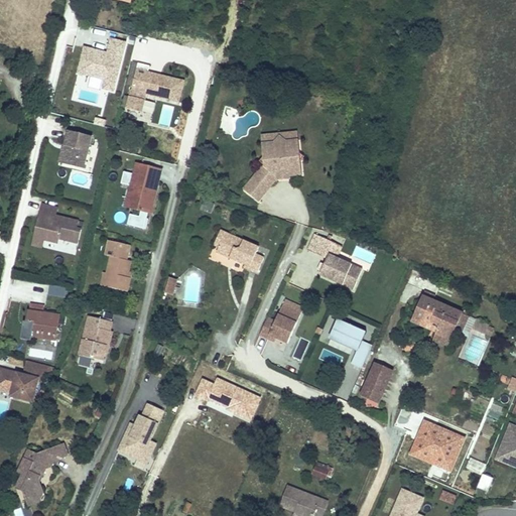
[(107,51),(83,45),(76,74),(103,80),(101,88),(116,92),(127,41),(110,37),(107,51)]
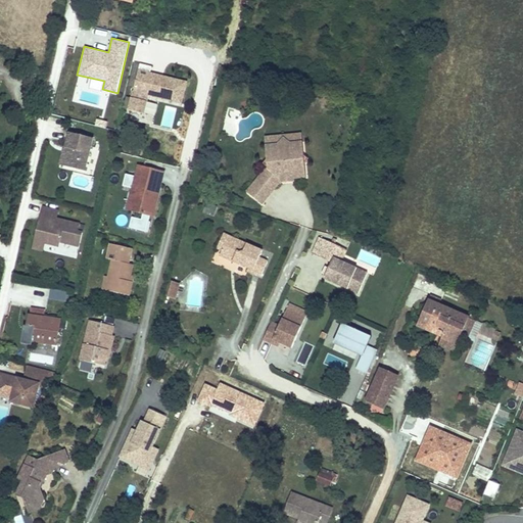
[(214,76),(217,65),(210,64),(207,75),(214,76)]
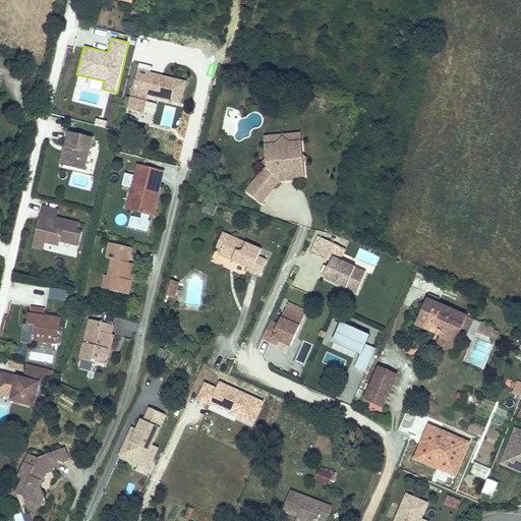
[(179,105),(184,83),(155,76),(154,79),(149,77),(149,74),(137,71),(127,111),(142,115),(147,97),(151,98),(179,105)]
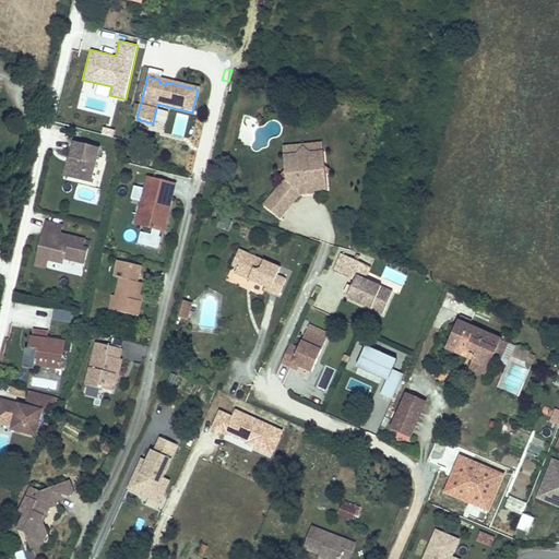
[(159,108),(156,121),(166,123),(168,110),(159,108)]
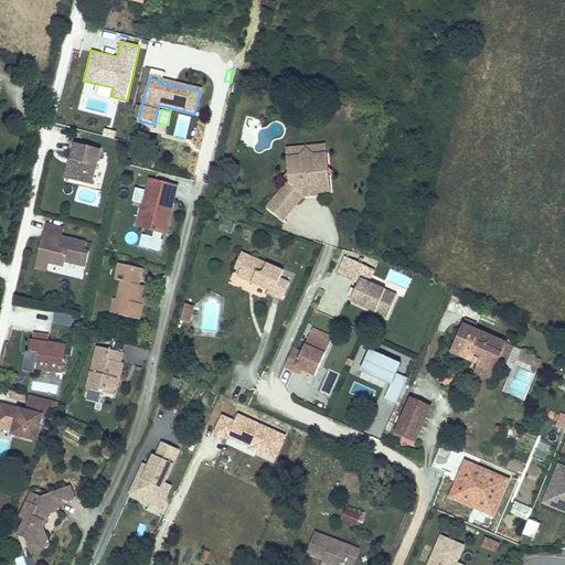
[(91,185),(99,150),(74,144),(70,159),(70,160),(72,161),(67,180),(91,185)]
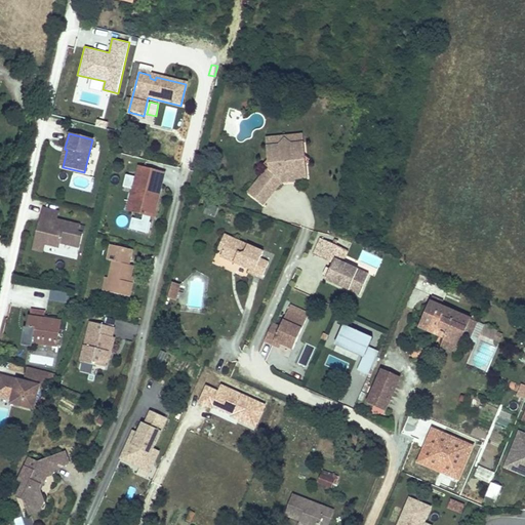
[(267,203),(283,182),(284,179),(292,179),(294,182),(307,182),(306,168),(301,164),(306,159),(305,146),(292,147),(288,144),(286,142),(283,144),(280,148),(268,149),(268,161),(273,165),(269,170),(251,191),(267,203)]
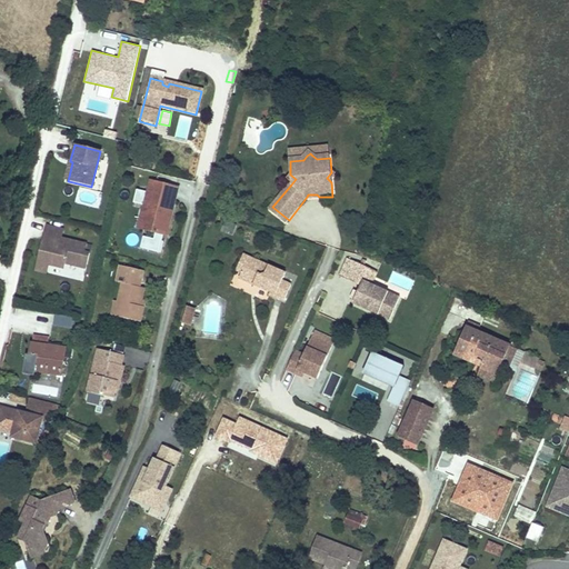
[(68,181),(72,162),(70,161),(69,160),(63,180),(68,181)]
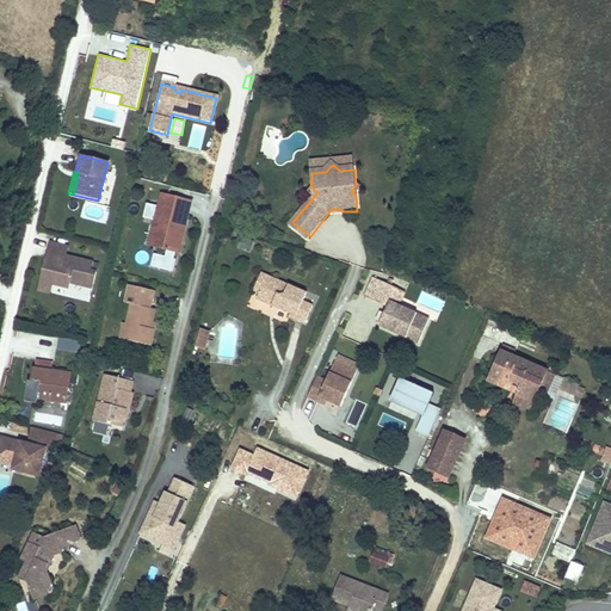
[(360,190),(356,185),(351,191),(356,196),(360,190)]
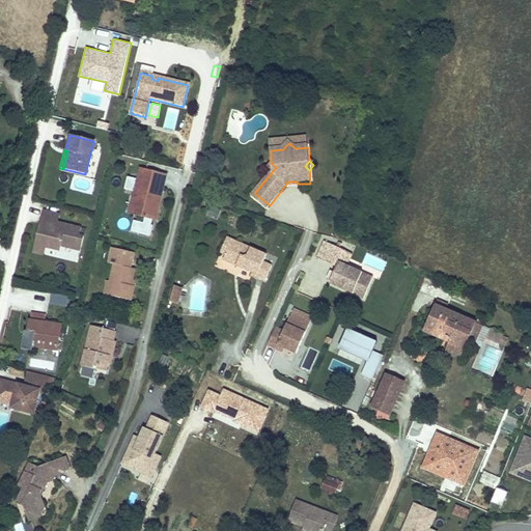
[(276,167),(271,163),(267,168),(272,172),(276,167)]
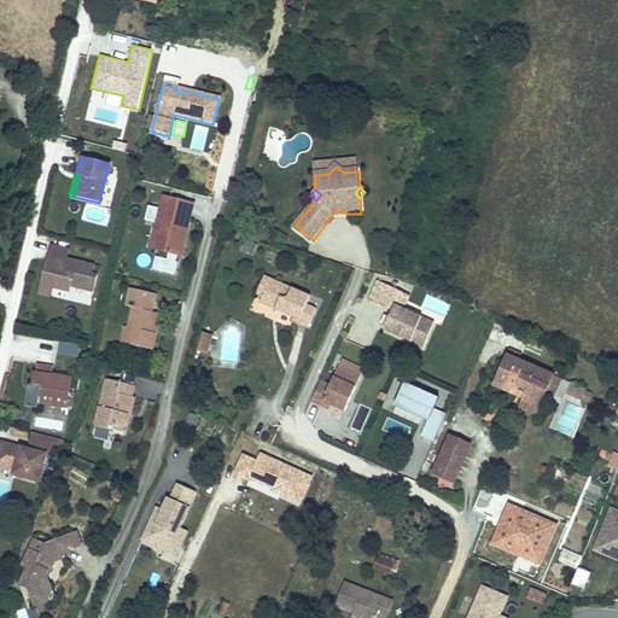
[(184,227),(188,204),(167,199),(163,211),(146,208),(143,221),(158,225),(159,226),(156,239),(158,239),(156,251),(167,254),(165,261),(153,258),(151,270),(173,277),(175,263),(174,263),(175,256),(172,255),(175,244),(180,245),(185,227),(184,227)]
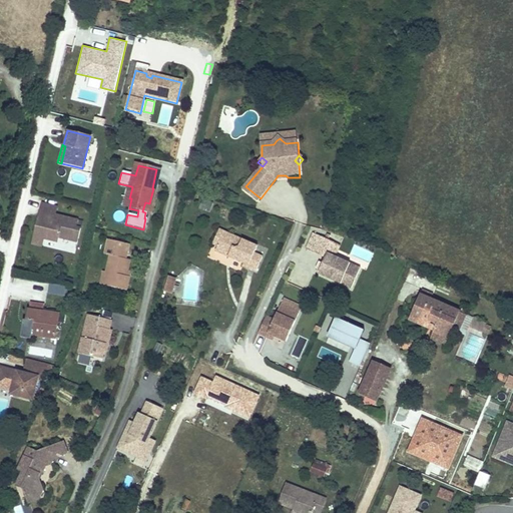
[(207,212),(209,204),(199,201),(197,208),(207,212)]
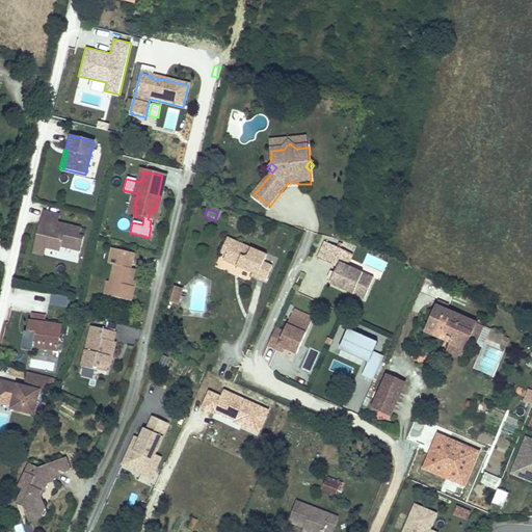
[(77,236),(78,229),(55,222),(57,215),(41,211),(33,239),(37,245),(44,247),(57,250),(59,246),(78,251),(81,238),(77,236)]
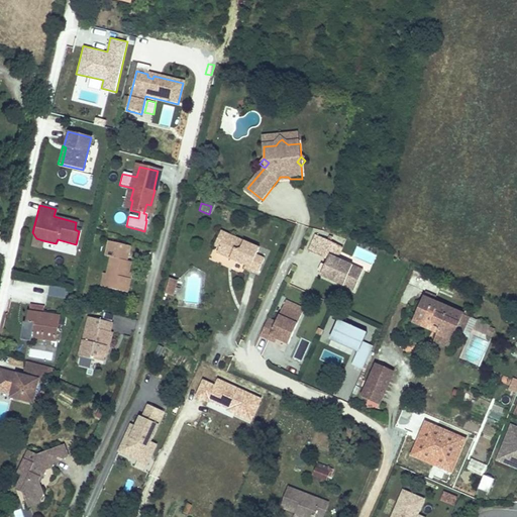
[(40,247),(42,240),(36,238),(32,232),(29,244),(40,247)]
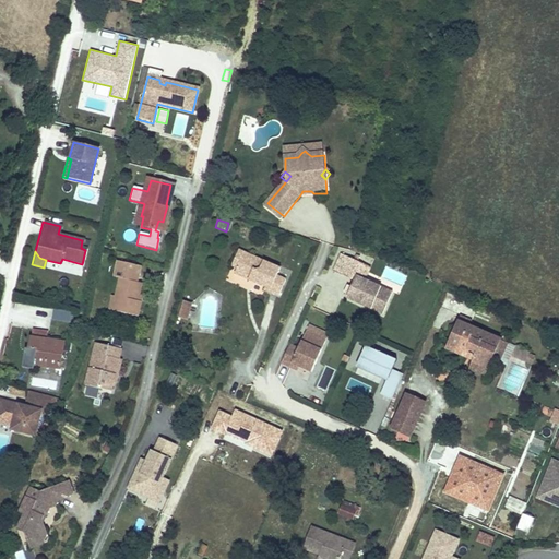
[(247,266),(250,259),(237,253),(230,270),(235,272),(239,263),(247,266)]
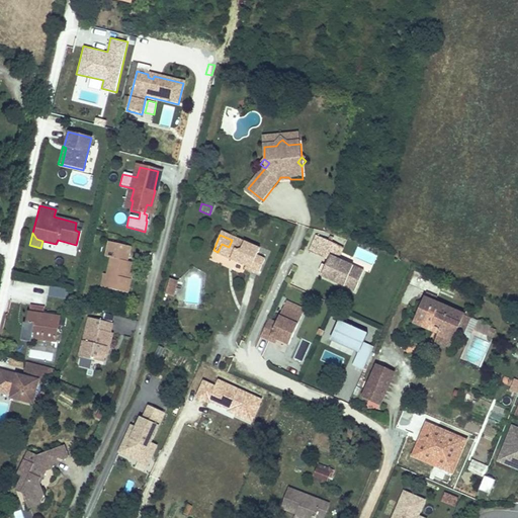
[(331,258),(336,247),(316,238),(309,254),(328,263),(326,268),(323,275),(321,279),(353,293),(362,273),(339,262),(331,258)]
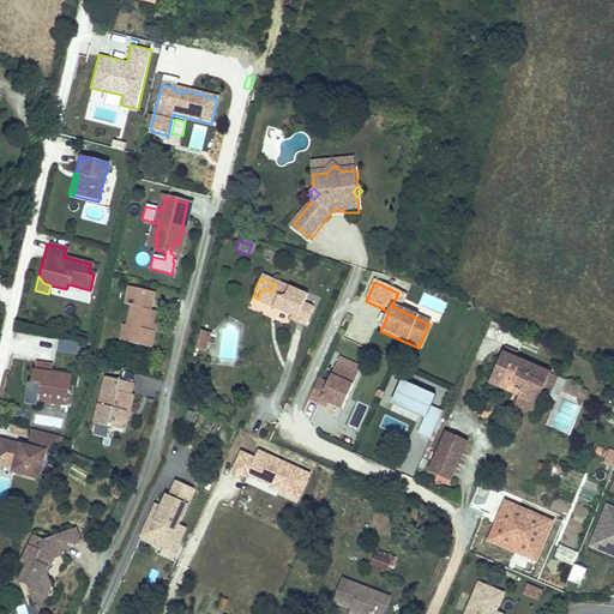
[(302,306),(306,299),(275,284),(271,293),(263,289),(258,299),(256,305),(272,312),(274,309),(278,311),(276,313),(290,319),(288,323),(305,330),(313,311),(302,306)]
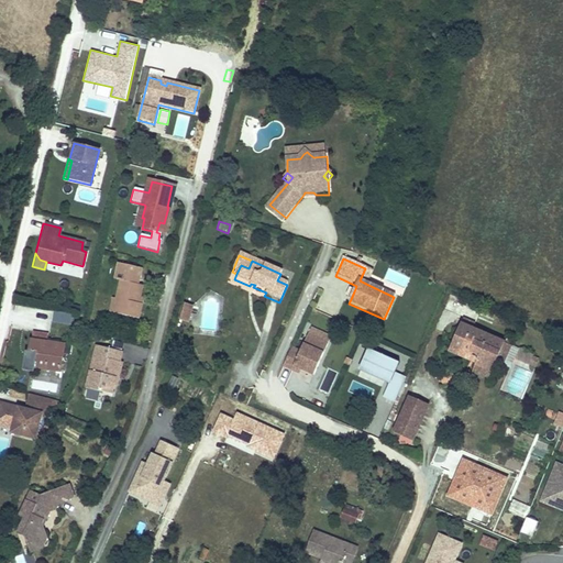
[(134,271),(118,267),(116,283),(118,283),(114,300),(118,301),(114,316),(136,320),(140,307),(136,306),(138,300),(140,288),(136,287),(131,286),(134,271)]
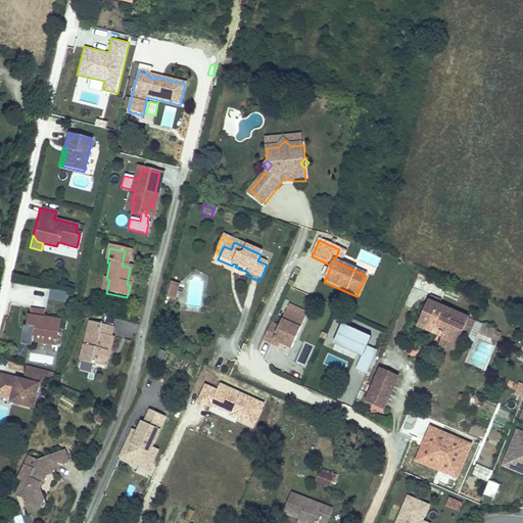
[(339,249),(334,260),(342,265),(347,253),(339,249)]
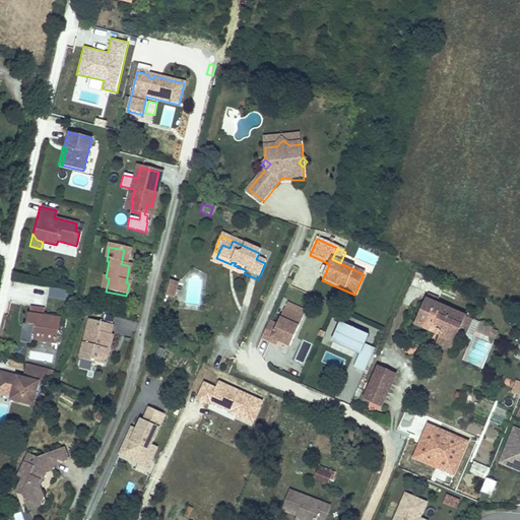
[(102,276),(100,290),(106,291),(109,278),(106,277),(102,276)]
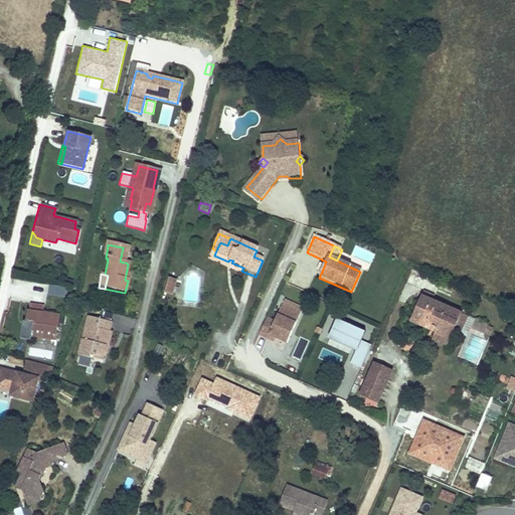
[(174,290),(176,283),(168,280),(166,288),(174,290)]
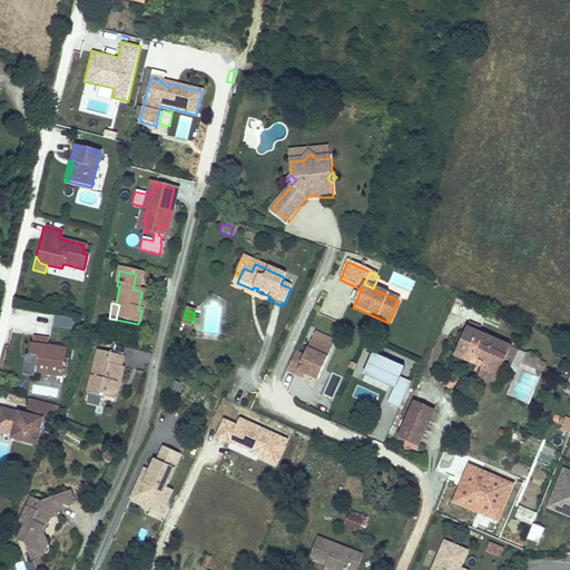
[(53,327),(72,328),(74,316),(53,315),(53,327)]
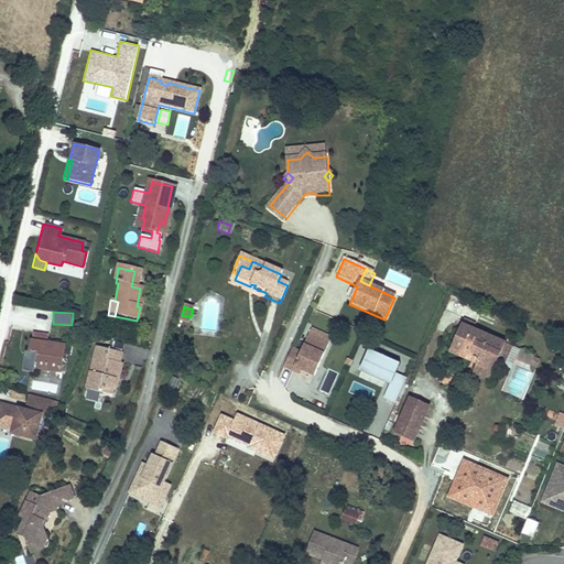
[(188,326),(191,317),(182,315),(179,324),(188,326)]
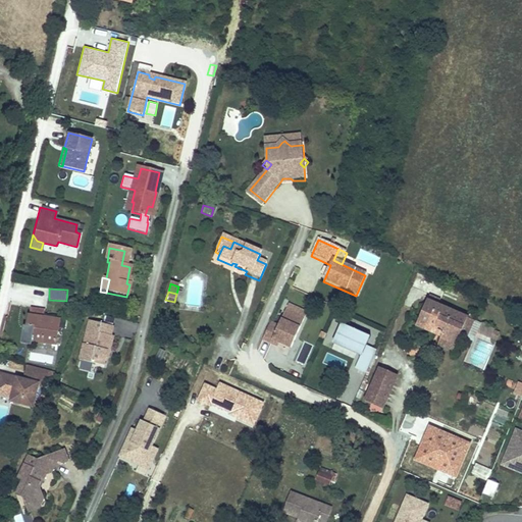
[(470,315),(428,298),(419,319),(439,327),(440,324),(447,327),(445,334),(444,336),(459,343),(463,333),(470,315)]
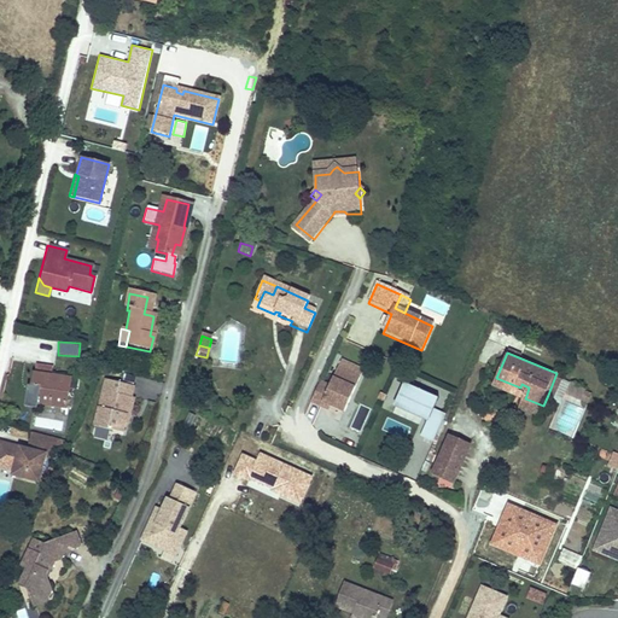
[(47,356),(39,354),(35,367),(53,372),(54,363),(46,361),(47,356)]
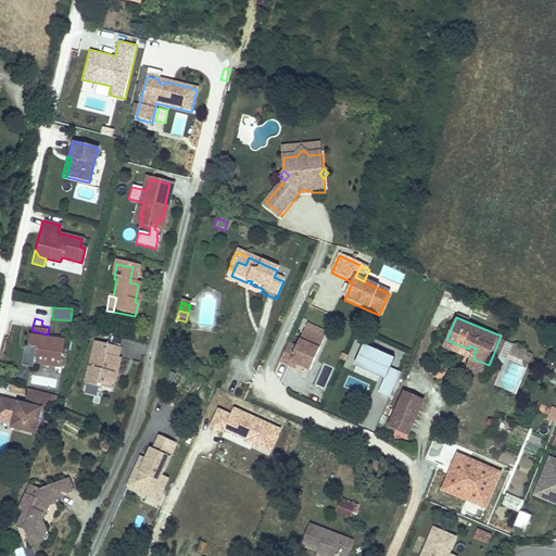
[(48,335),(32,330),(29,341),(36,343),(33,357),(58,363),(62,343),(63,338),(48,335)]
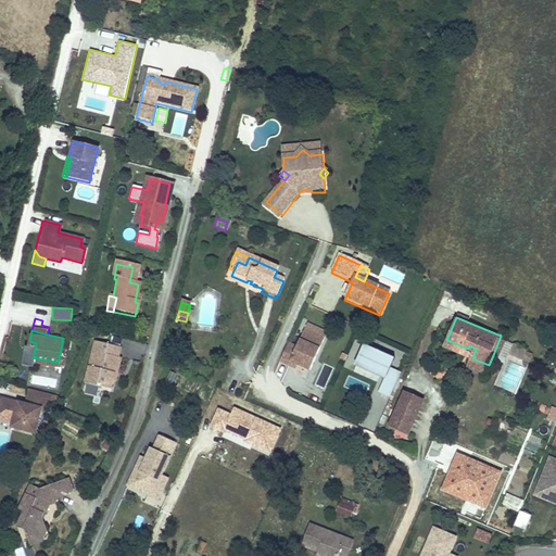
[(311,375),(324,343),(304,335),(298,352),(288,348),(280,366),(290,370),(291,366),(298,369),(311,375)]
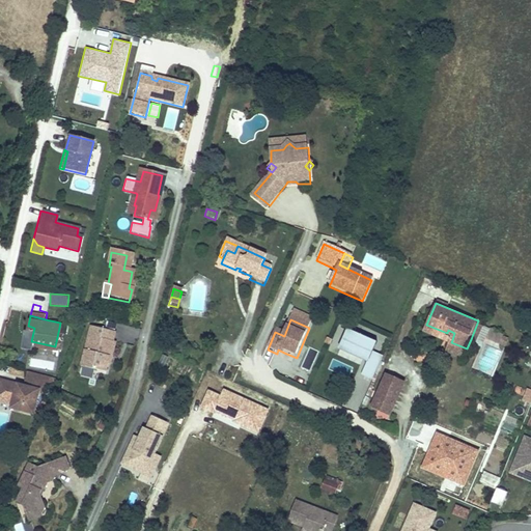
[(484,324),(478,320),(471,339),(477,342),(484,324)]
